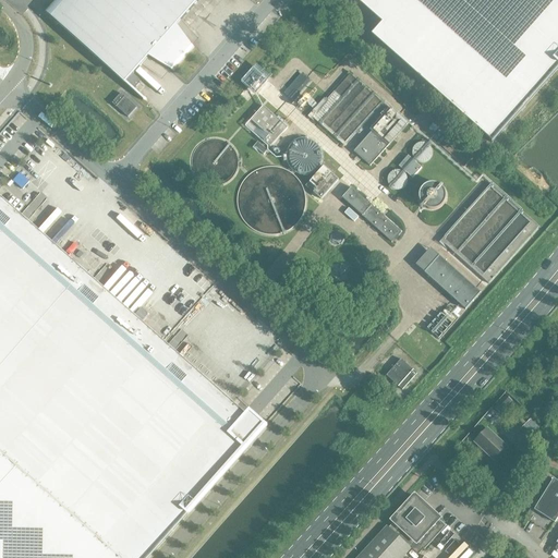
[(56,0),(45,13),(51,17),(123,83),(146,101),(147,100),(126,82),(125,82),(147,57),(173,71),(195,49),(176,24),(196,0),(56,0)]
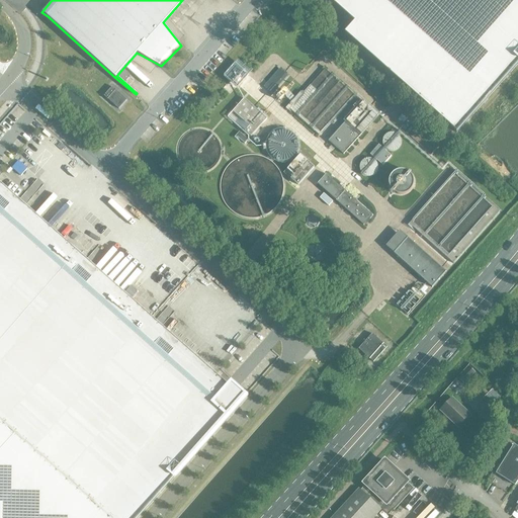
[(517,0),(329,0),(354,23),(347,31),(457,133),(517,65),(517,0)]
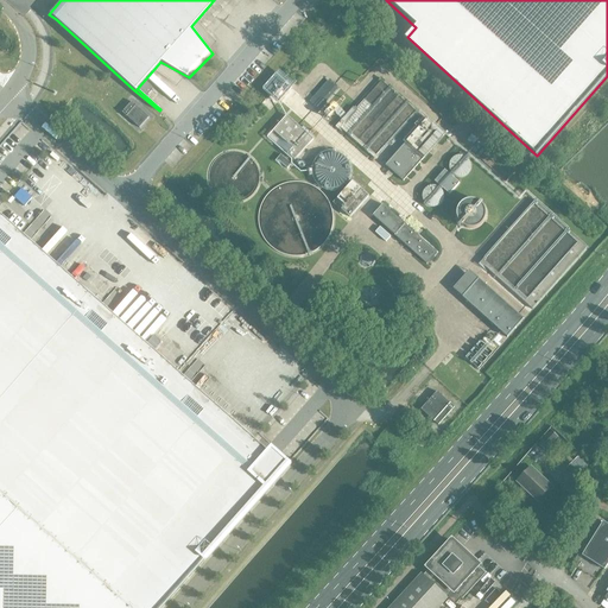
[(339,89),(329,81),(310,101),(320,111),(339,89)]
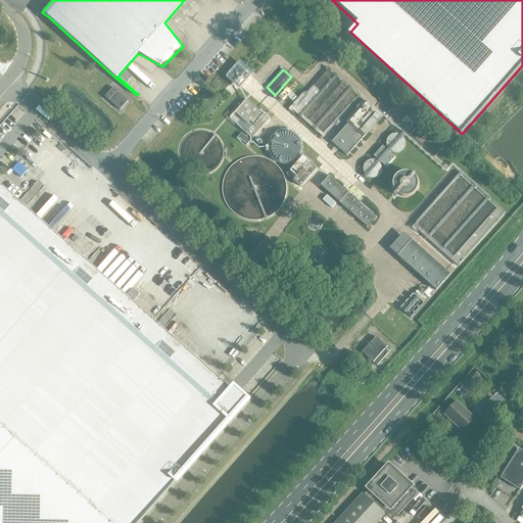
[(329,69),(293,110),(324,138),(360,96),(329,69)]
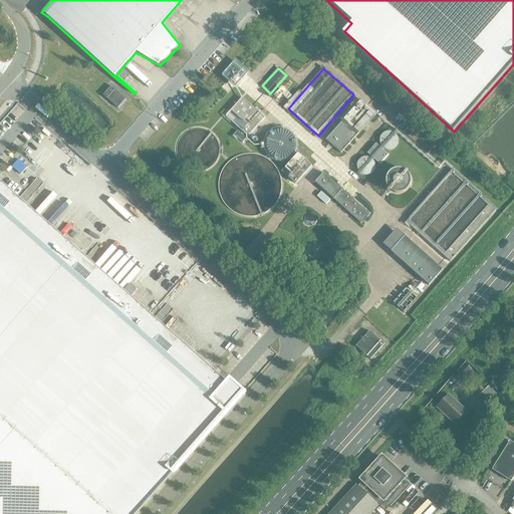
[(103,95),(117,108),(126,99),(111,85),(103,95)]
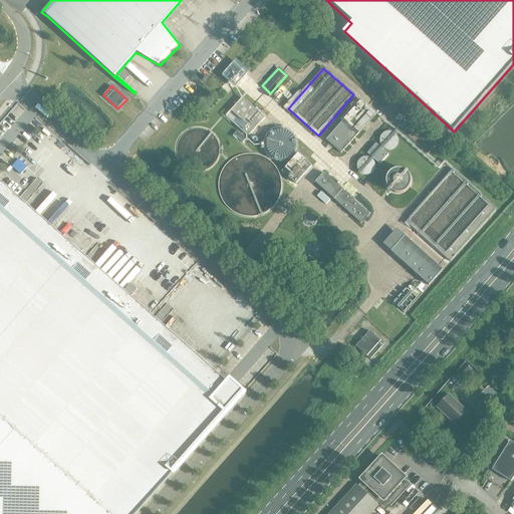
[(232,108),(226,114),(249,136),(264,117),(244,98),(234,109),(232,108)]
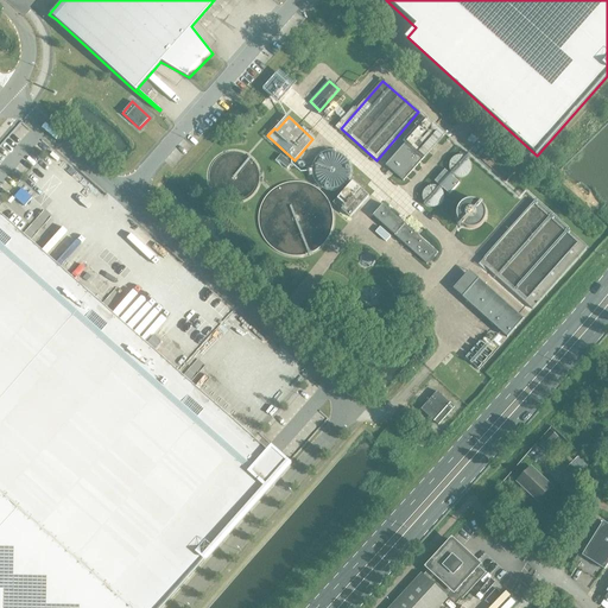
[(426,119),(386,164),(404,181),(444,135),(426,119)]
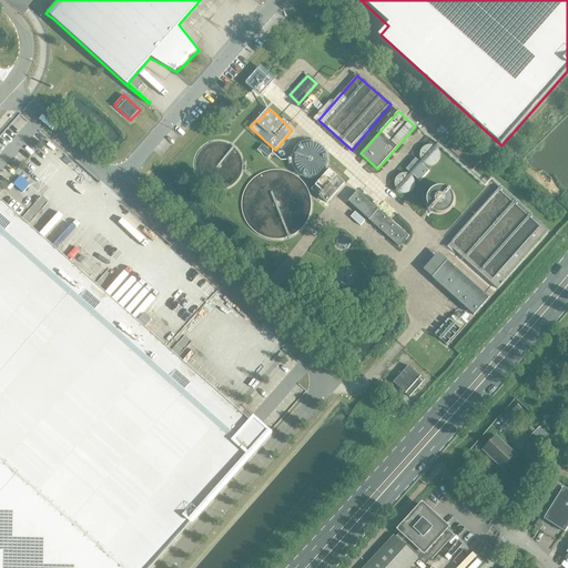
[(327,169),(328,164),(328,160),(328,155),(326,151),(323,148),(320,145),(315,143),(311,143),(305,143),(302,145),(297,148),(295,152),(293,156),(292,161),(293,165),(294,170),(297,173),(301,176),(304,179),(308,180),(313,180),(317,178),(322,175),(325,172),(327,169)]
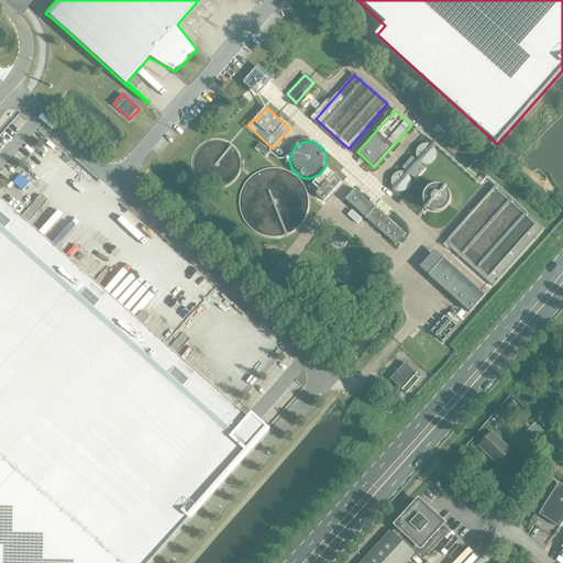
[(434,158),(435,155),(434,152),(433,150),(430,147),(428,146),(424,146),(421,147),(419,148),(418,152),(417,154),(417,157),(418,161),(420,163),(422,164),(426,165),(429,164),(431,163),(433,161),(434,158)]
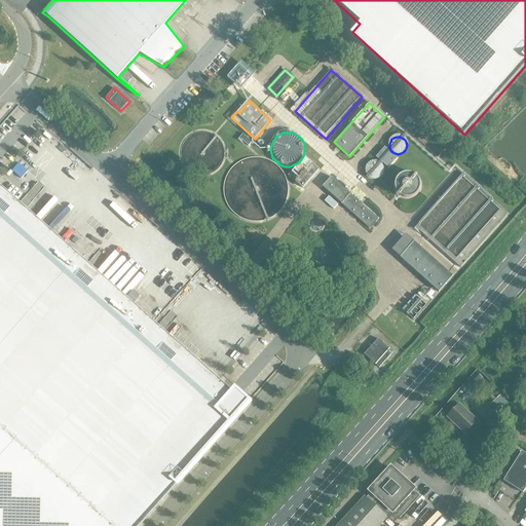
[(385,147),(376,157),(388,168),(398,158),(385,147)]
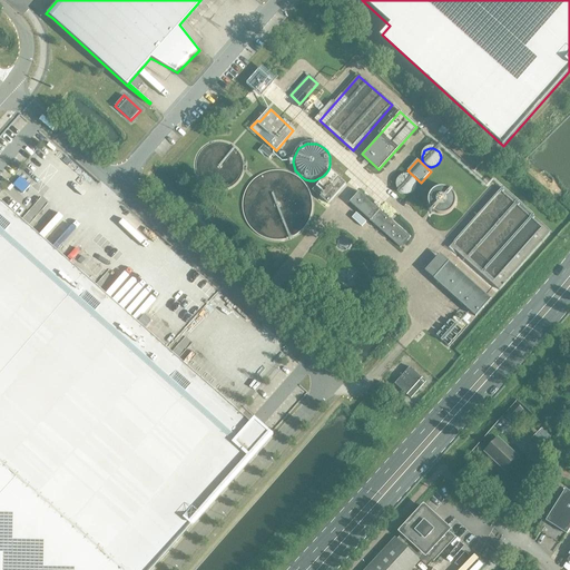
[(331,170),(316,187),(323,194),(320,197),(328,204),(346,184),(331,170)]
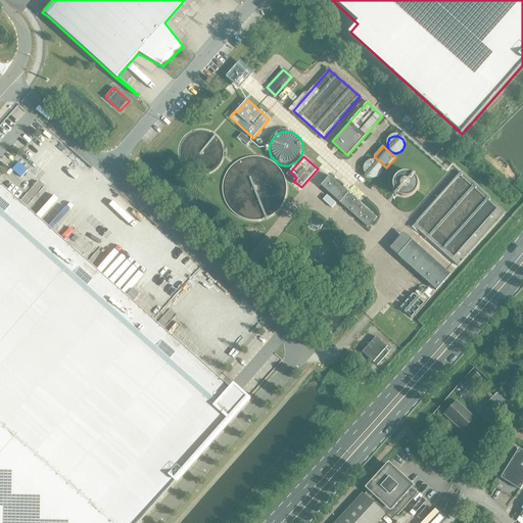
[(380,175),(381,172),(381,169),(380,165),(378,163),(376,161),(373,161),(370,161),(367,162),(365,165),(364,168),(363,171),(364,174),(365,177),(368,179),(370,180),(373,180),(376,179),(379,177),(380,175)]
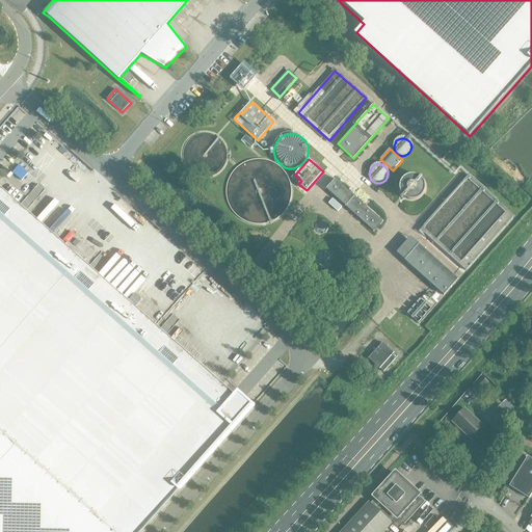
[(326,189),(373,231),(382,221),(336,179),(326,189)]
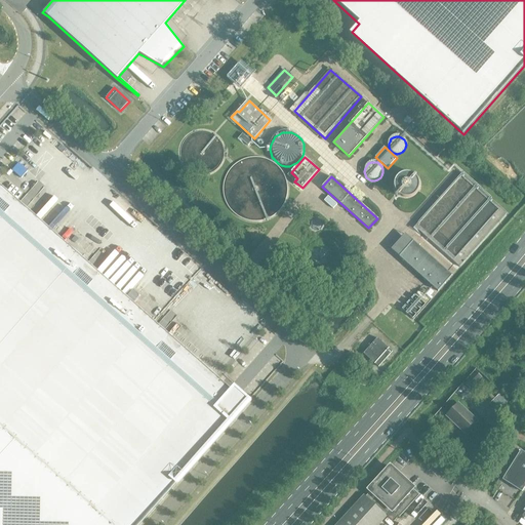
[(417,229),(461,268),(509,215),(462,176),(417,229)]
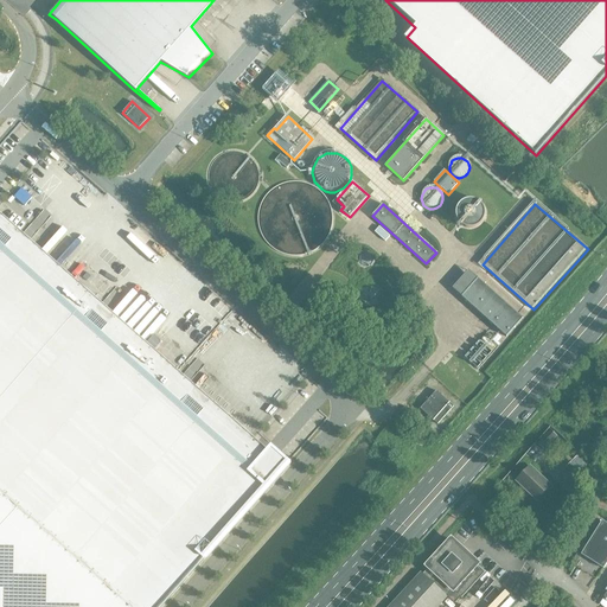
[(483,222),(484,219),(483,217),(483,213),(481,211),(479,209),(477,208),(474,206),(471,205),(468,205),(466,205),(462,206),(460,209),(459,210),(457,212),(455,216),(455,218),(455,222),(457,224),(458,227),(460,229),(462,231),(465,232),(467,232),(471,232),(473,232),(475,231),(478,230),(480,228),(481,225),(483,222)]
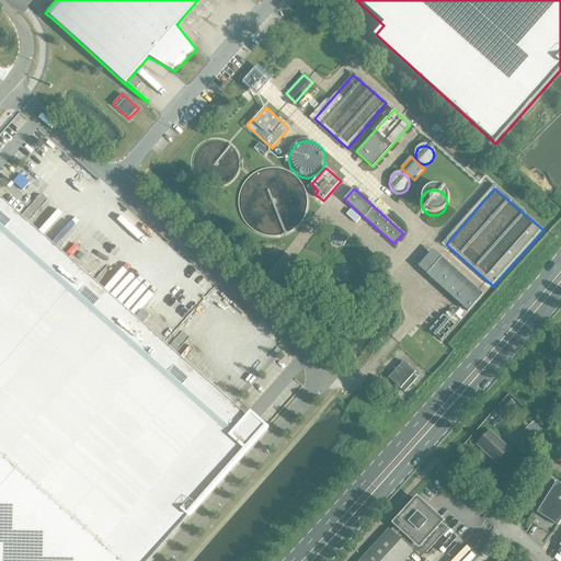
[(0,198),(0,458),(115,560),(149,560),(260,436),(247,424),(250,421),(0,198)]
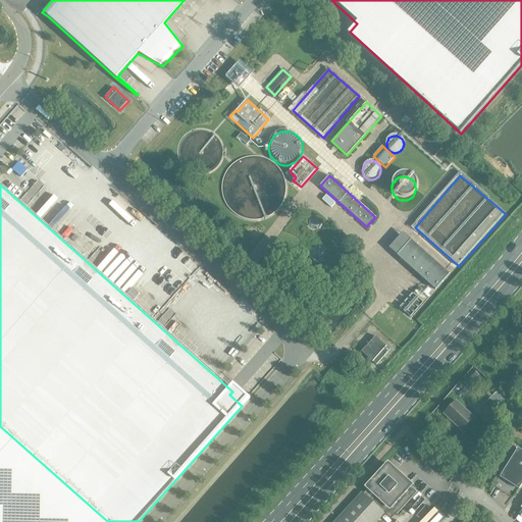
[(389,249),(435,290),(449,274),(403,233),(389,249)]
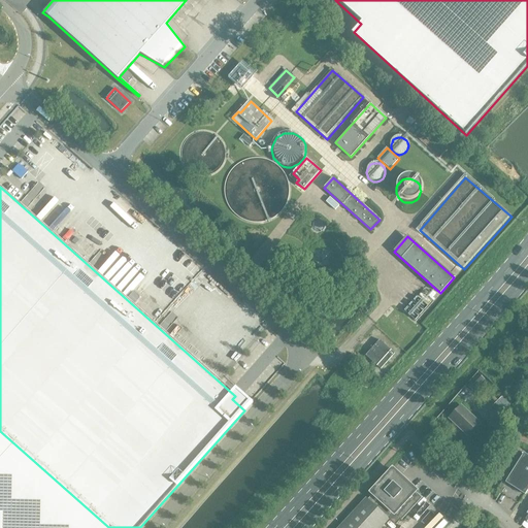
[(380,340),(365,356),(381,369),(394,354),(380,340)]
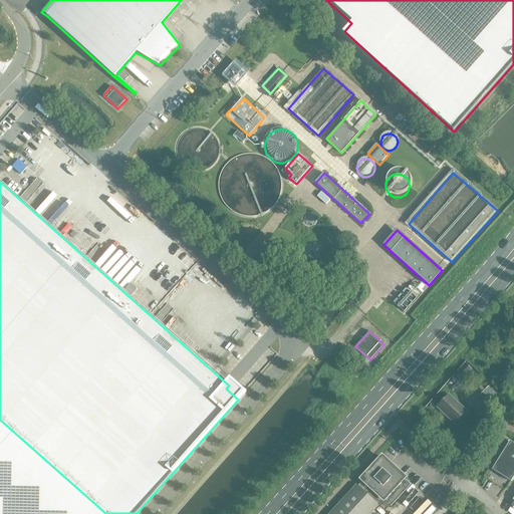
[(461,381),(472,369),(465,363),(454,375),(461,381)]
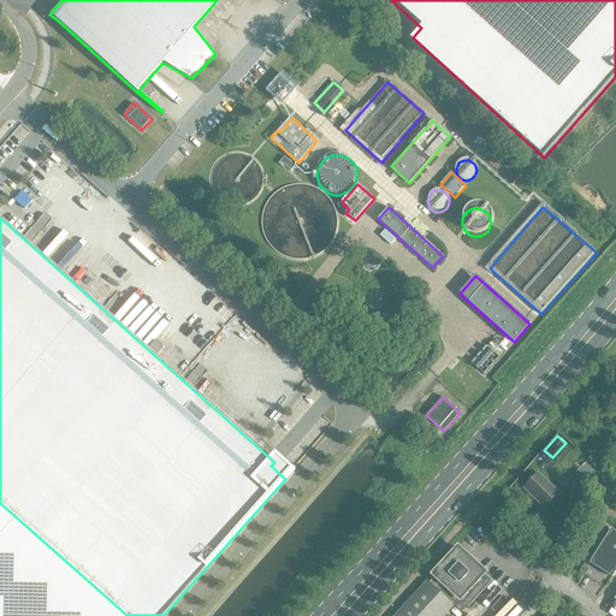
[(538,473),(523,487),(545,508),(558,493),(538,473)]
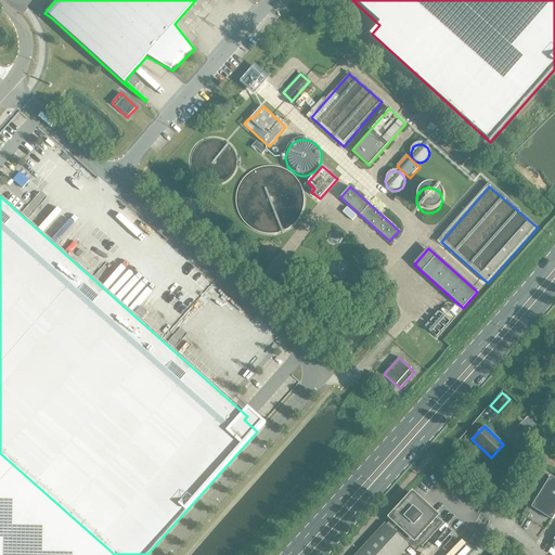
[(114,554),(0,453),(0,554),(114,554)]
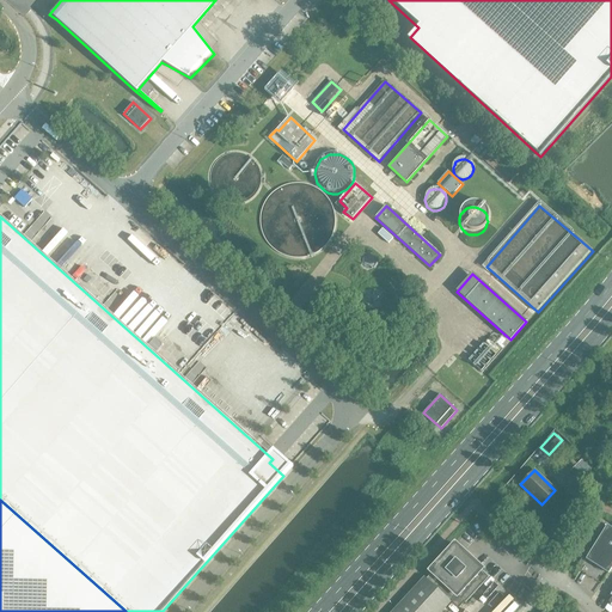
[(609,575),(611,568),(611,528),(607,526),(586,560),(609,575)]
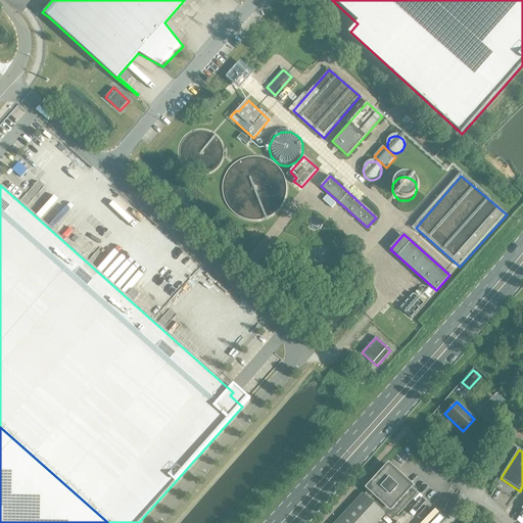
[(411,486),(388,465),(367,487),(369,488),(364,494),(362,492),(334,522),(378,522),(385,515),(390,519),(394,514),(396,515),(417,492),(417,491),(416,493),(409,487),(411,486)]
